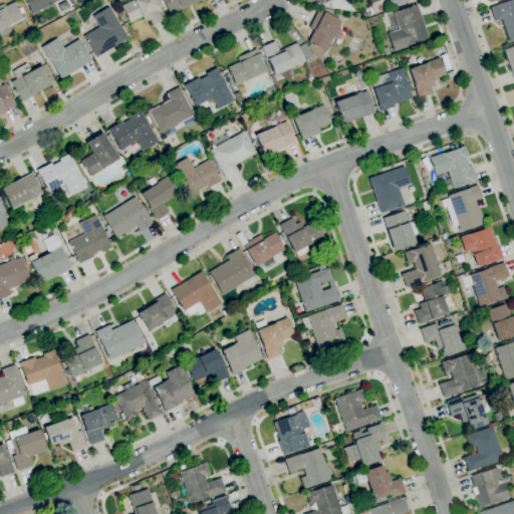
[(58,0),(31,14),(25,3),(23,4),(21,0),(58,0)]
